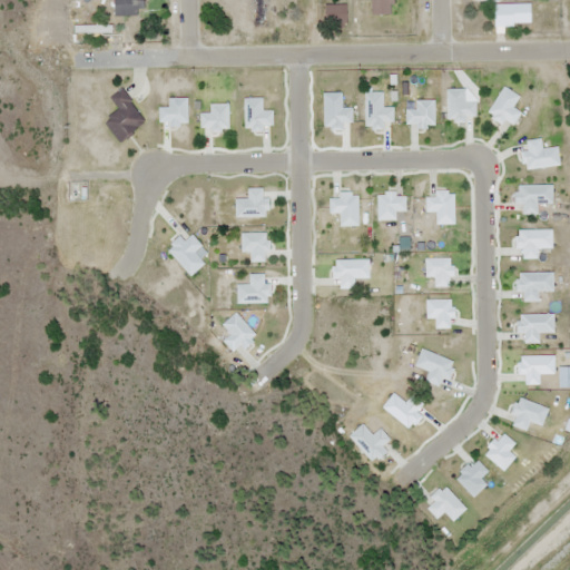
[(263,0),(254,0),(254,20),(263,20),(263,0)]
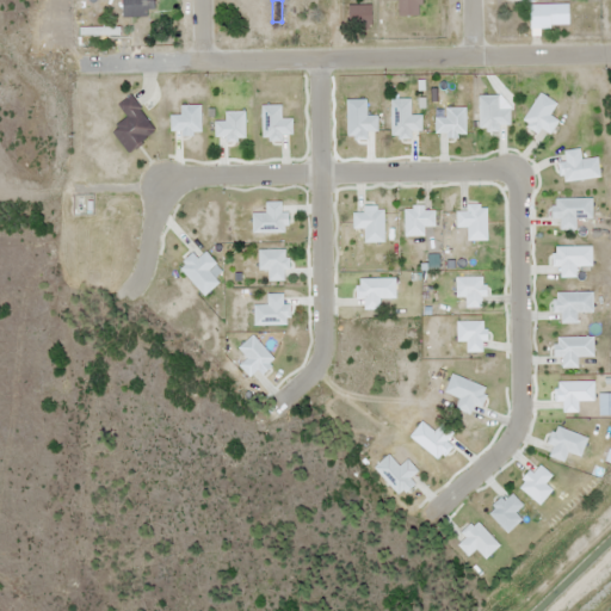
[(424,16),(424,0),(399,0),(400,16),(424,16)]
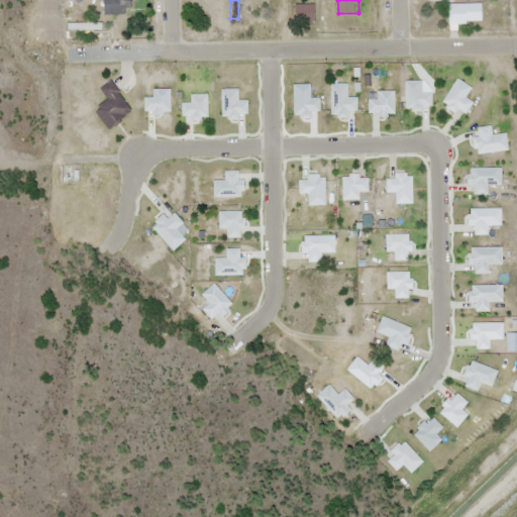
[(314,21),(314,4),(295,4),(295,22),(314,21)]
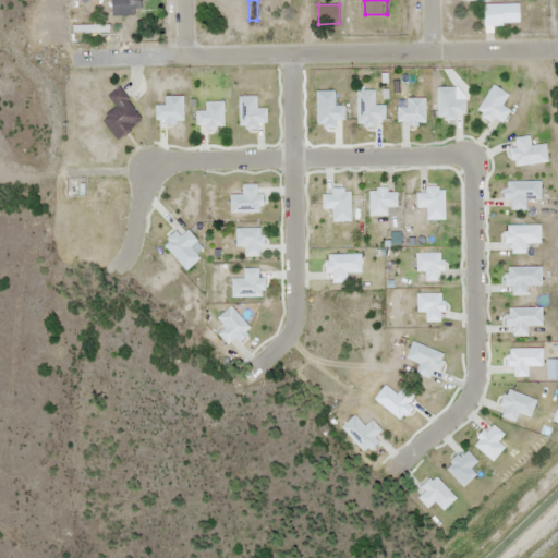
[(485,4),(485,25),(520,25),(520,4),(485,4)]
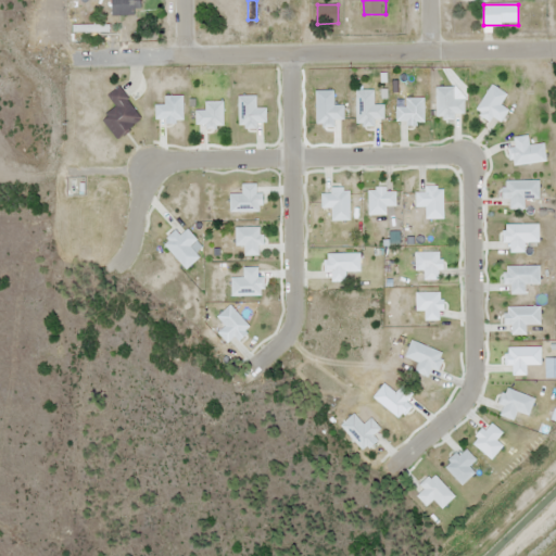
[(108,97),(116,108),(102,119),(117,140),(143,119),(118,88),(108,97)]
